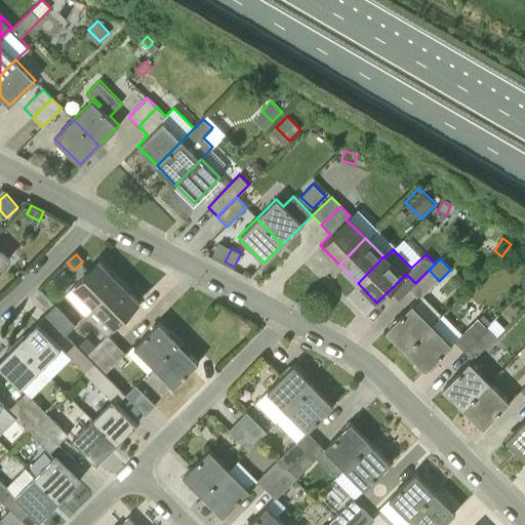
[(118,282),(98,261),(74,286),(94,306),(118,282)]
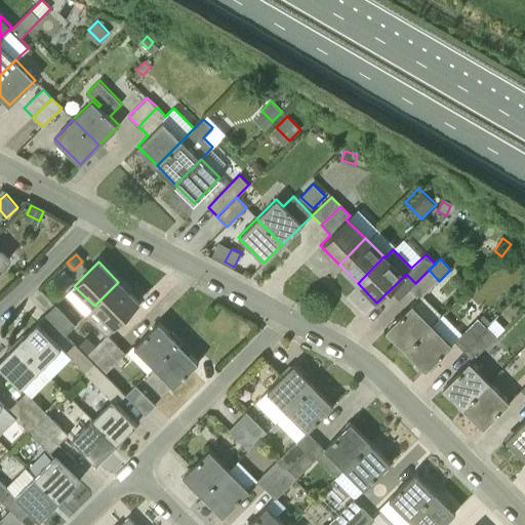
[(417,299),(438,280),(429,270),(415,283),(408,290),(417,299)]
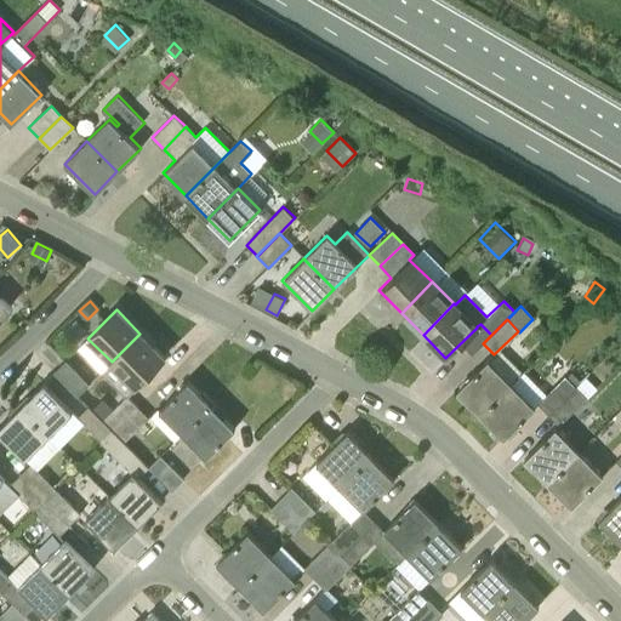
[(135,386),(163,357),(140,334),(112,362),(135,386)]
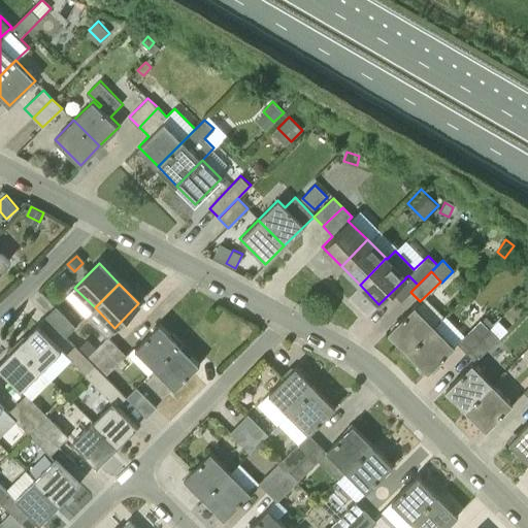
[(405,352),(432,325),(443,315),(426,297),(415,307),(414,306),(387,333),(405,352)]
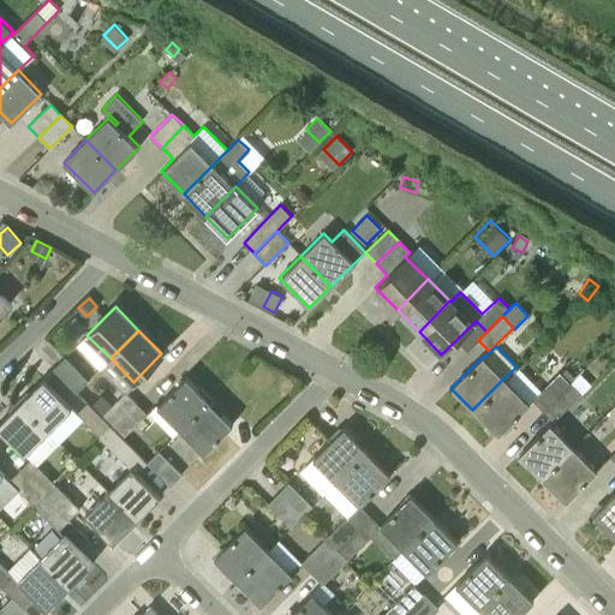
[(77,394),(89,381),(65,357),(53,369),(77,394)]
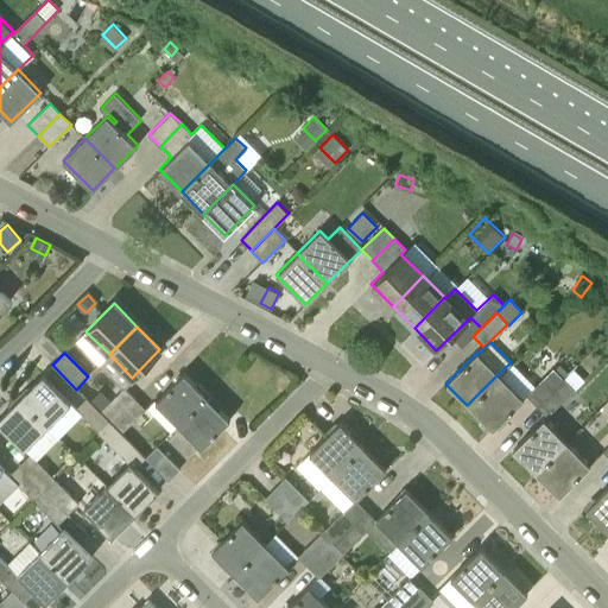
[(563,379),(574,390),(584,379),(574,368),(569,373),(563,379)]
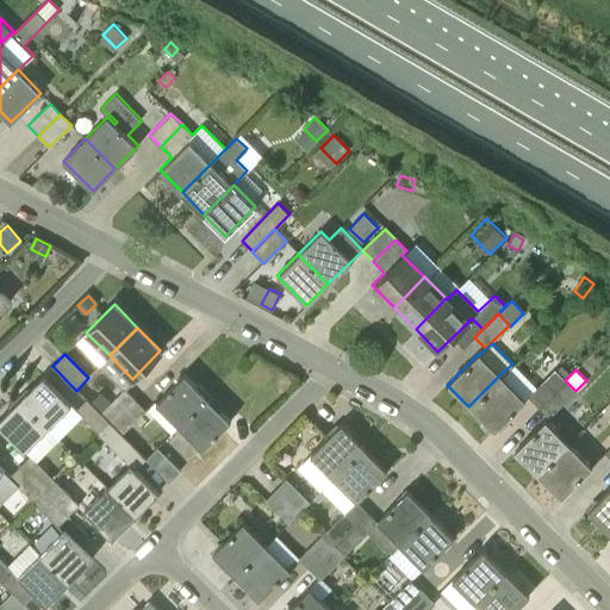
[(536,406),(562,379),(555,371),(528,397),(536,406)]
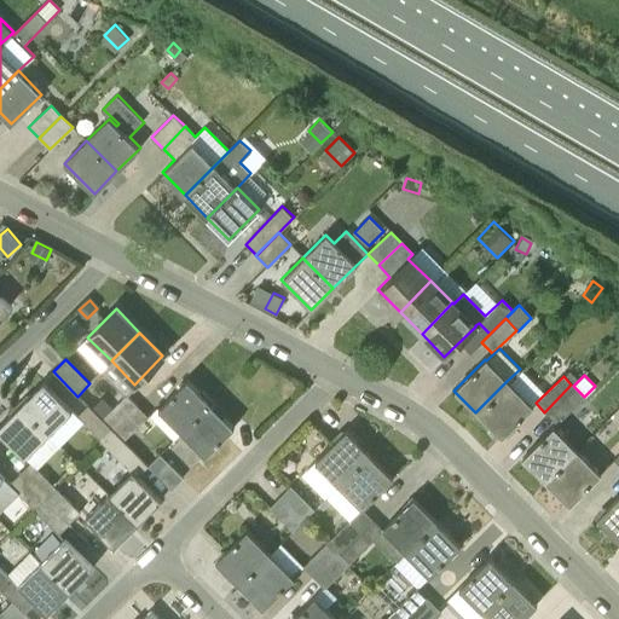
[(174,439),(181,432),(210,403),(187,380),(157,409),(151,415),(174,439)]
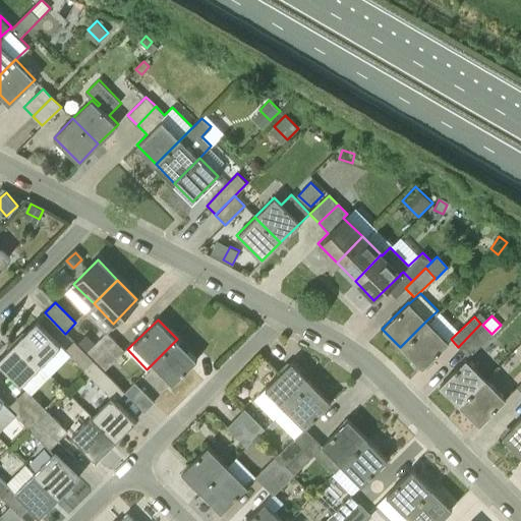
[(426,321),(400,347),(420,368),(448,342),(426,321)]
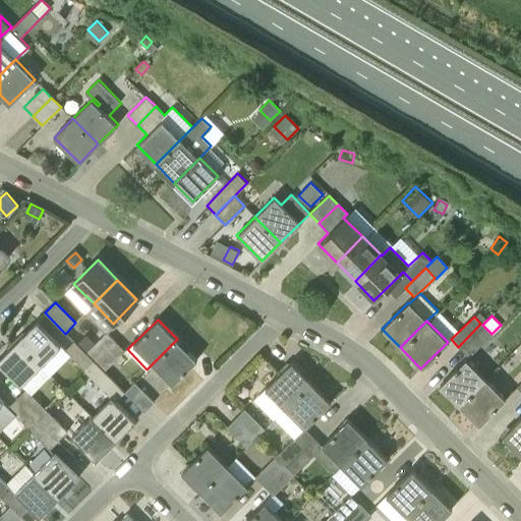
[(15,342),(40,366),(60,346),(37,322),(15,342)]
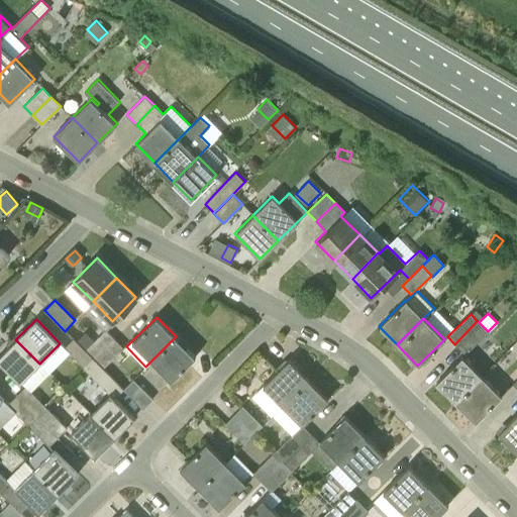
[(477,321),(454,344),(464,354),(488,331),(477,321)]
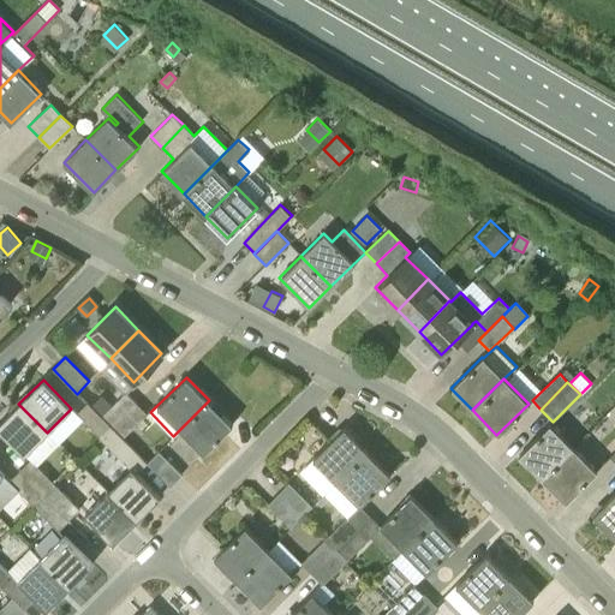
[(125,392),(112,405),(101,416),(112,427),(136,402),(125,392)]
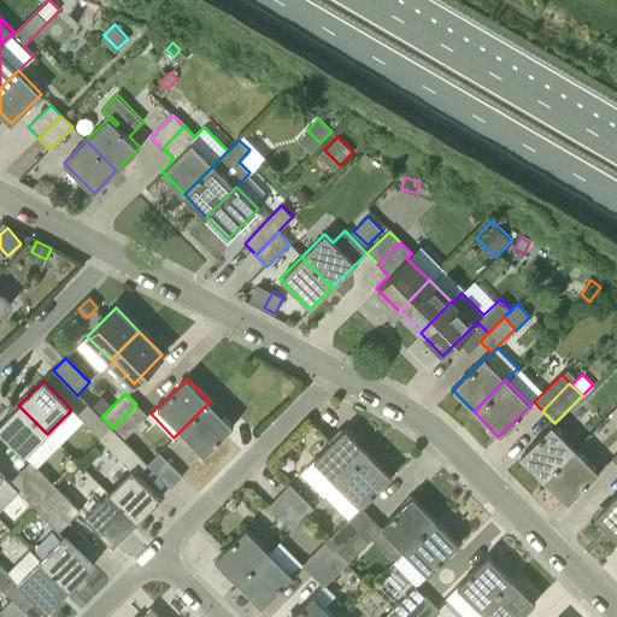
[(210,401),(181,430),(204,454),(233,425),(210,401)]
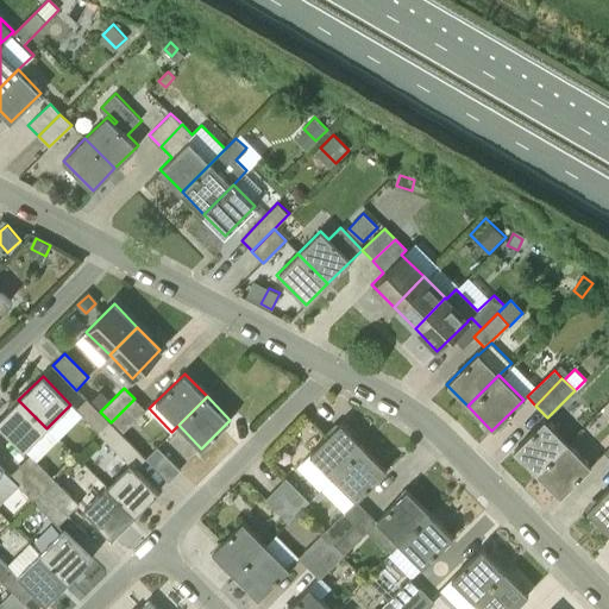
[(99,434),(111,422),(100,412),(90,402),(86,399),(75,409),(99,434)]
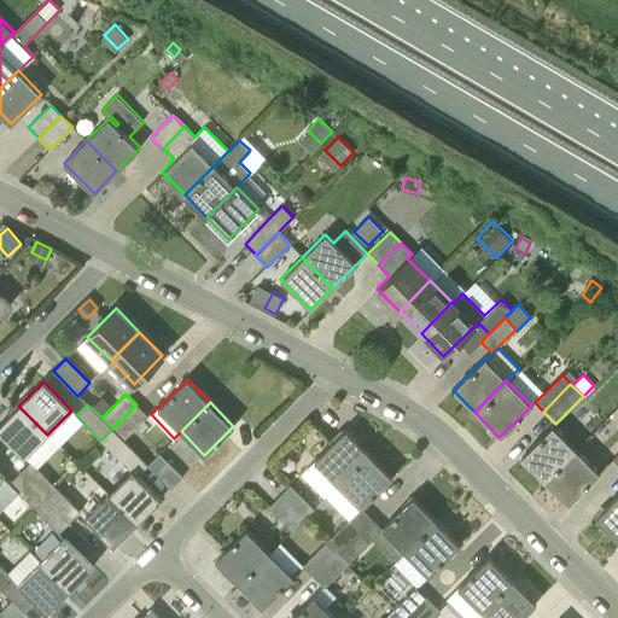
[(136,404),(112,429),(123,439),(128,435),(147,415),(136,404)]
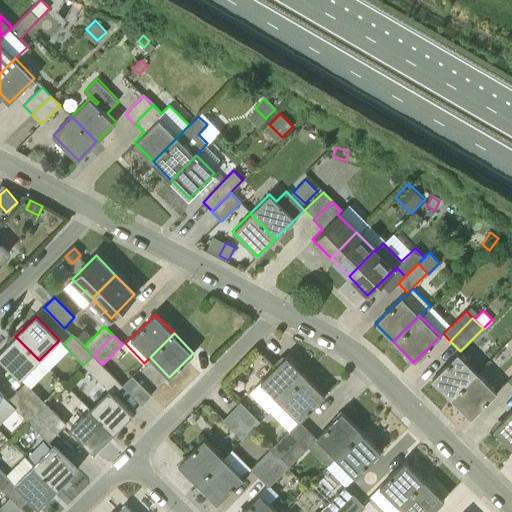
[(0,357),(20,378),(39,360),(15,336),(0,350),(0,357)]
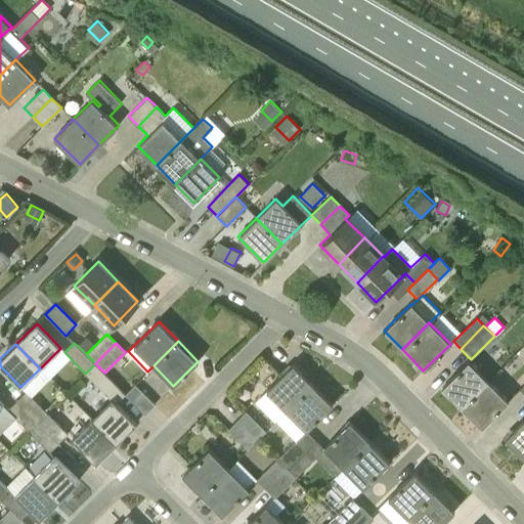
[(460,406),(486,380),(468,361),(441,388),(460,406)]
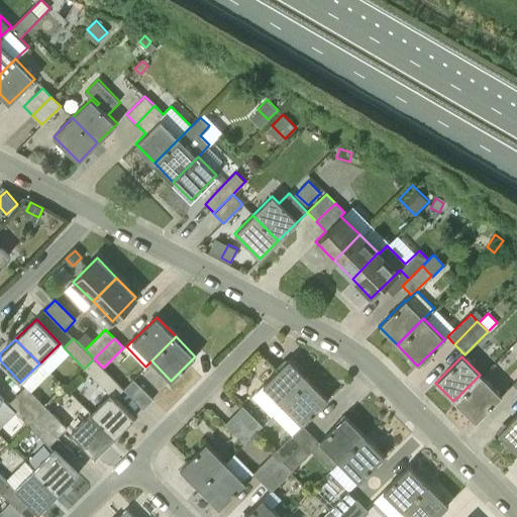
[(134,417),(115,397),(123,388),(109,374),(103,368),(94,358),(84,369),(109,394),(89,414),(113,438),(134,417)]
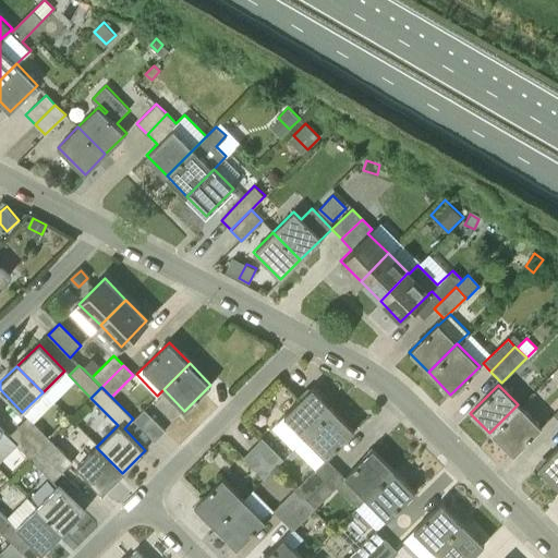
[(303,438),(331,410),(312,389),(282,417),(303,438)]
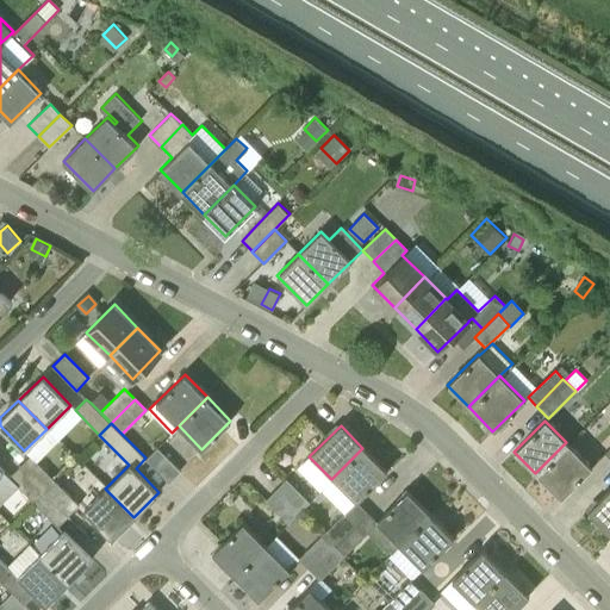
[(122,434),(129,441),(134,436),(126,429),(122,434)]
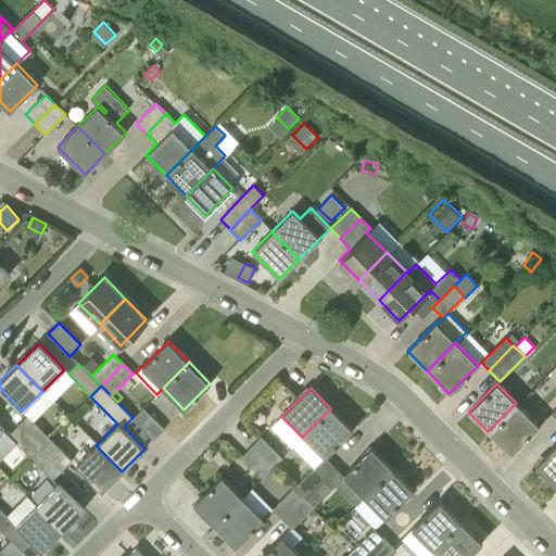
[(516,403),(488,431),(509,454),(539,426),(516,403)]
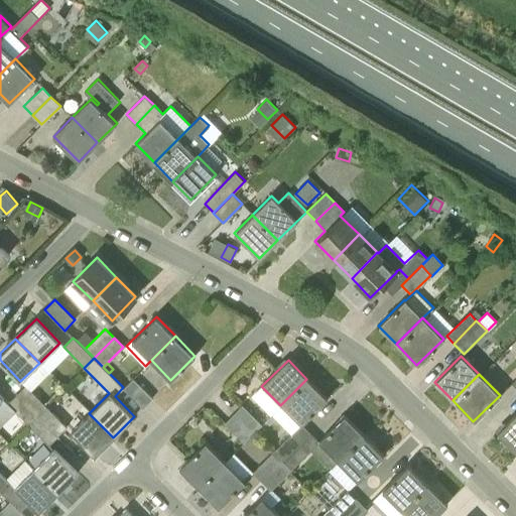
[(132,379),(123,388),(143,407),(152,398),(132,379)]
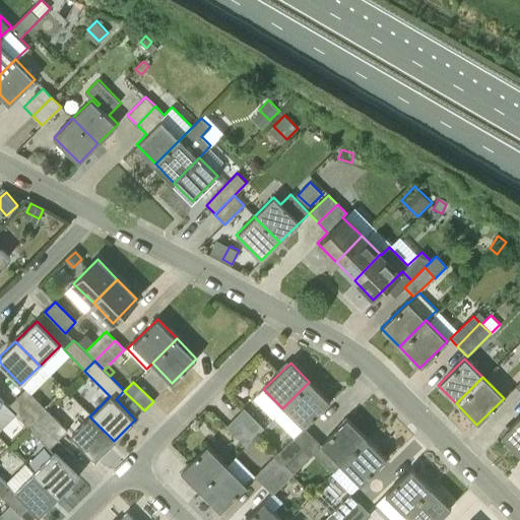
[(309,382),(282,408),(303,429),(304,429),(330,402),(309,382)]
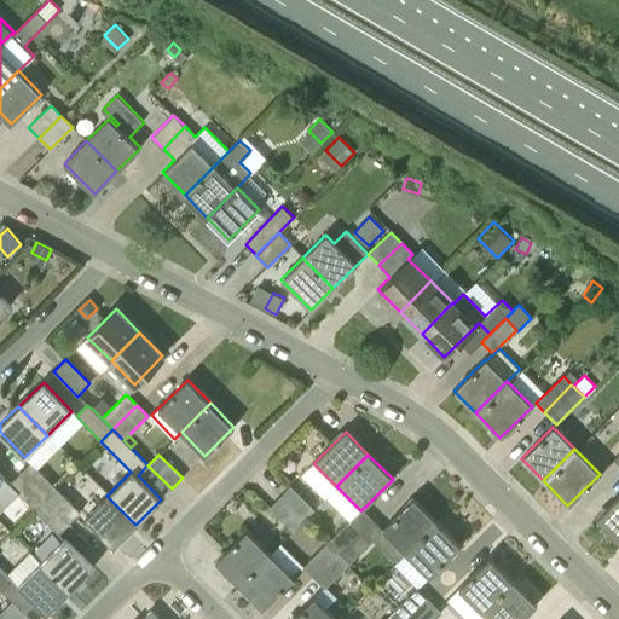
[(44,499),(56,487),(30,462),(18,474),(44,499)]
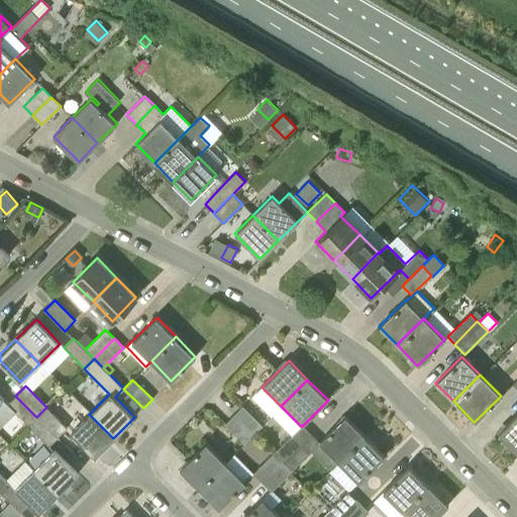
[(28,425),(36,417),(15,396),(7,404),(28,425)]
